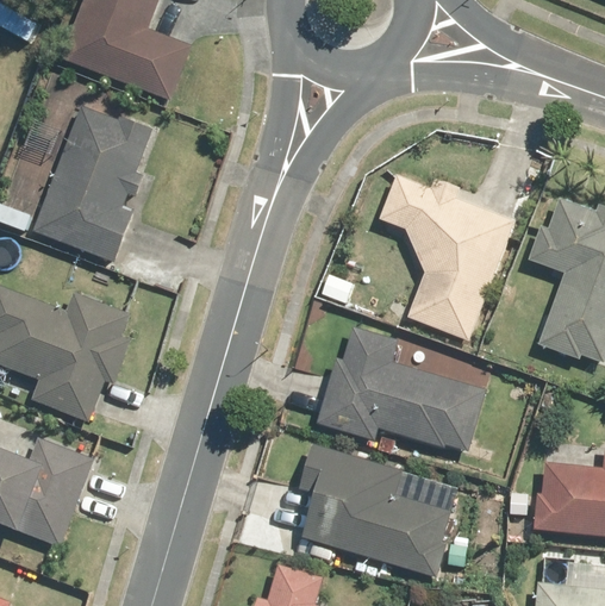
[(81,0),(58,56),(168,100),(189,48),(144,30),(156,0),(81,0)]
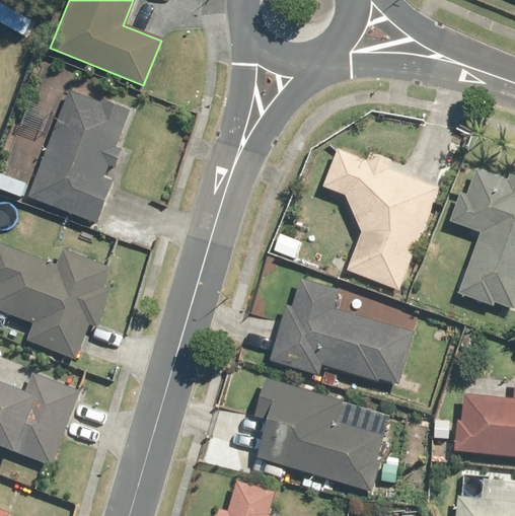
[(69,90),(27,197),(96,223),(125,151),(116,147),(130,111),(100,99),(99,102),(69,90)]
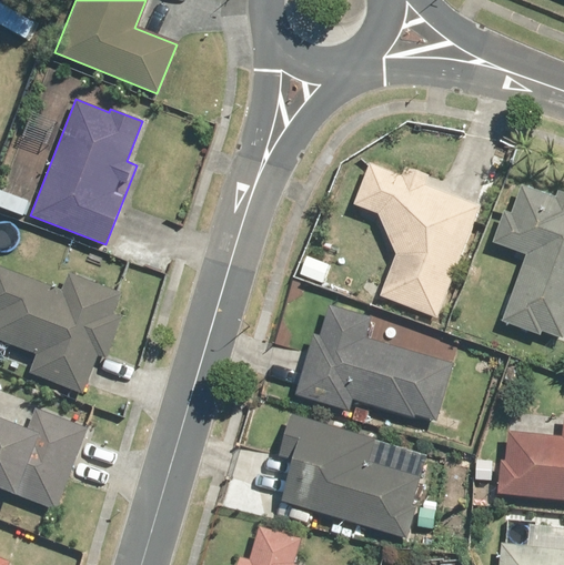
[(376,212),(393,259),(380,294),(437,314),(476,205),(366,164),(351,202),(376,212)]
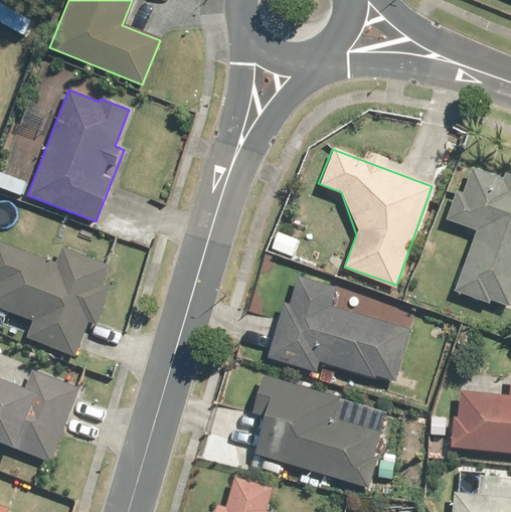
[(510,186),(461,170),(444,219),(475,230),(457,285),(508,302),(510,294),(510,186)]
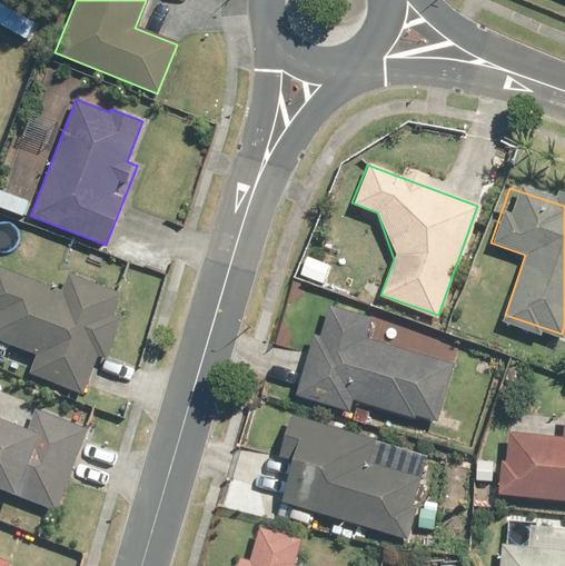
[(0,341),(36,355),(28,374),(82,395),(97,356),(105,359),(120,318),(112,316),(121,294),(22,256),(16,274),(0,268),(0,341)]
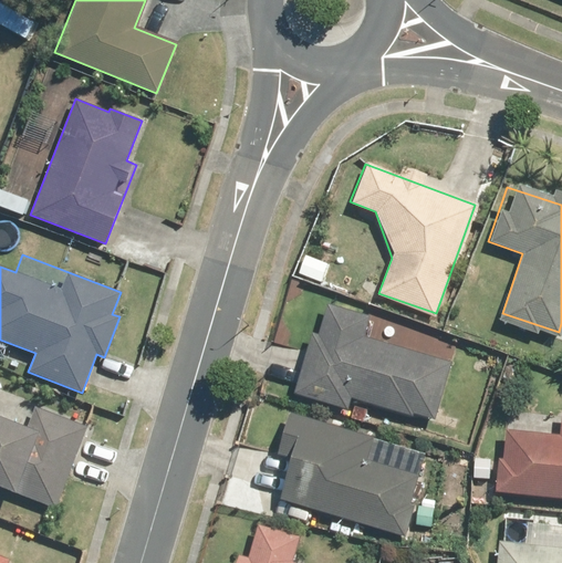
[(428,416),(444,358),(362,336),(367,315),(322,304),(318,324),(315,324),(299,382),(304,383),(301,397),(345,407),(349,395),(428,416)]
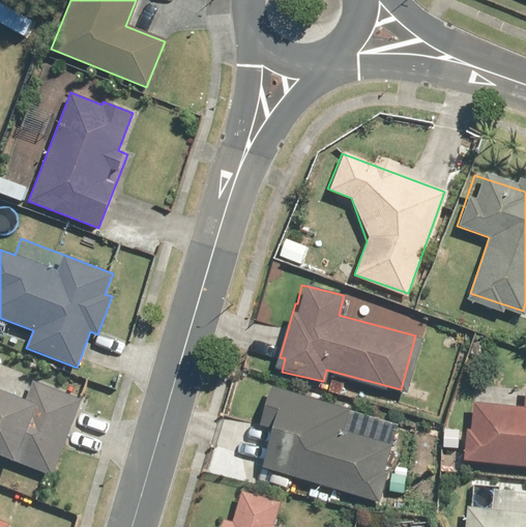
[(0,458),(17,464),(18,463),(52,475),(81,400),(32,381),(25,399),(0,389),(0,458)]
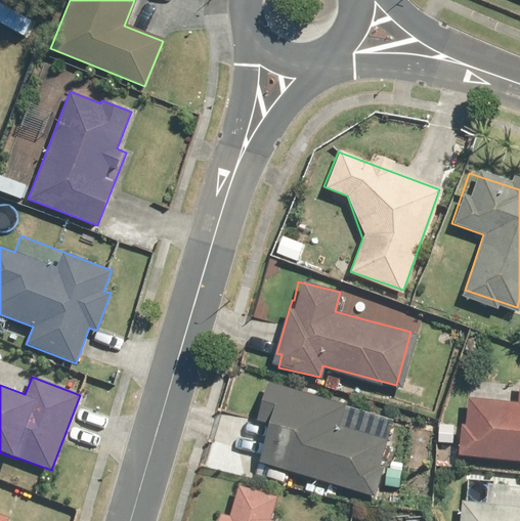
[(271,422),(260,462),(369,492),(390,419),(319,398),(320,393),(268,379),(258,419),(271,422)]
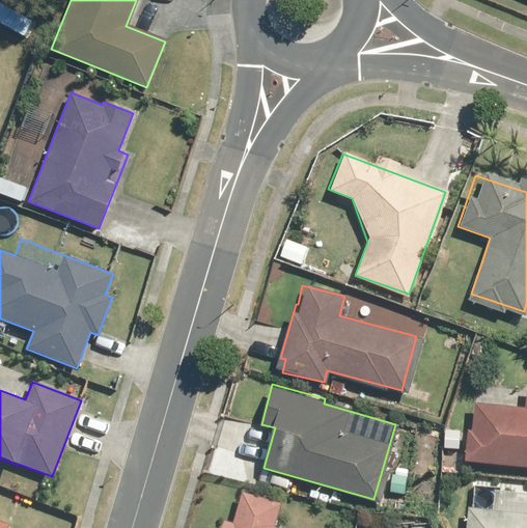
[(526,463),(526,386),(524,387),(522,410),(473,406),(469,459),(526,463)]
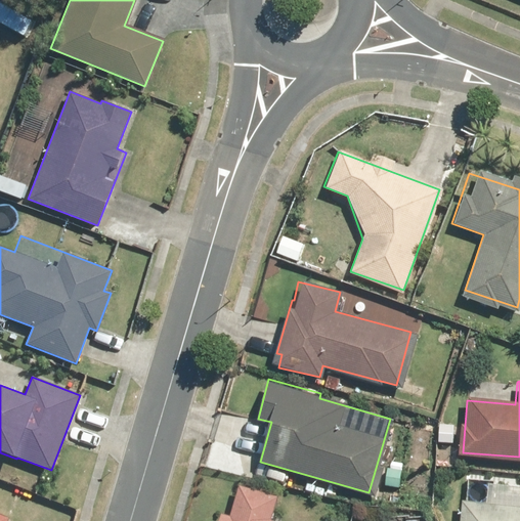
[(275,498),(244,488),(232,520),(271,520),(269,516),(275,498)]
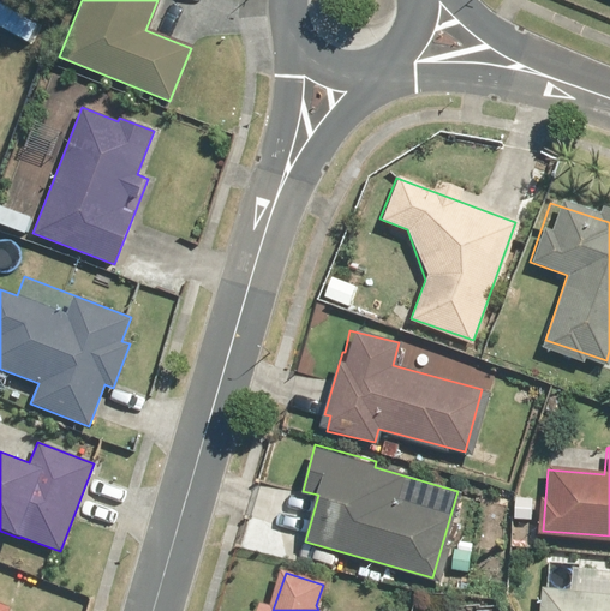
[(539,610),(609,610),(609,592),(542,586),(539,610)]
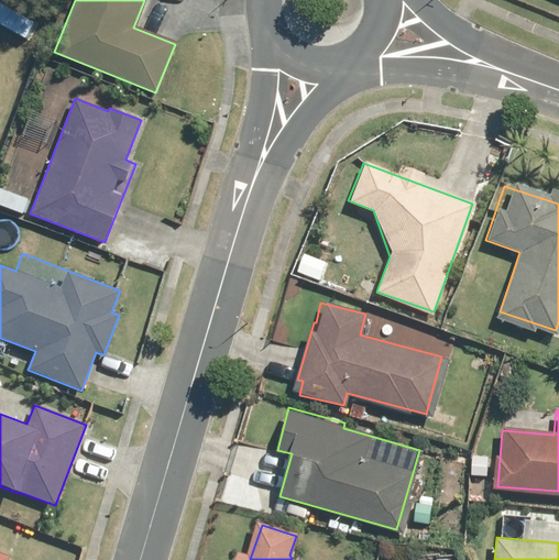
All buildings are outlined.
